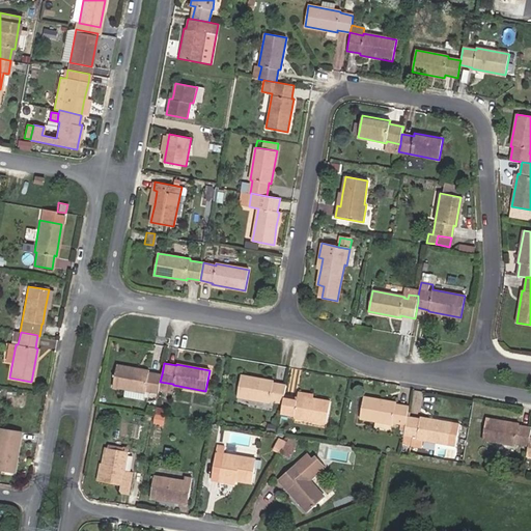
[(145,392),(145,390),(158,392),(159,390),(160,382),(162,374),(148,372),(149,370),(116,364),(112,386),(127,389),(126,395),(144,398),(145,392)]
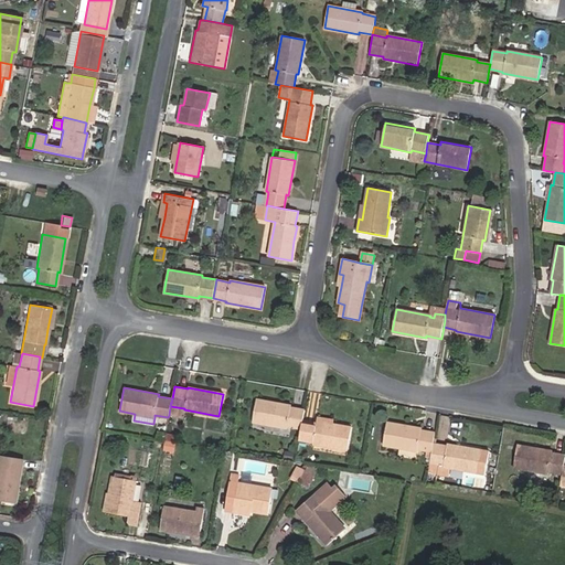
[(300,428),(302,419),(304,409),(290,407),(290,405),(256,400),(252,422),(287,428),(287,426),(300,428)]
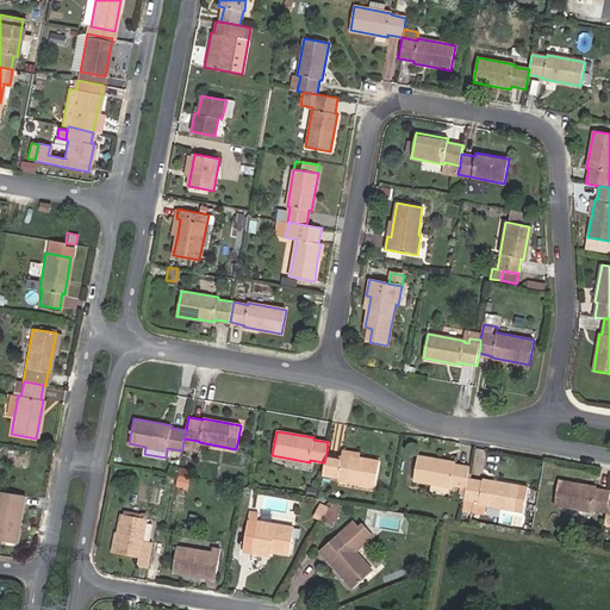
[(182,448),(198,452),(199,442),(199,441),(184,439),(182,448)]
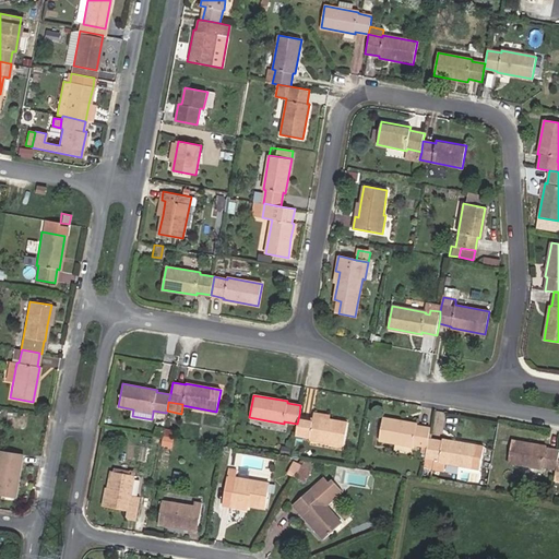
[(313,416),(312,418),(299,415),(297,424),(296,435),(310,437),(309,439),(344,445),(347,421),(329,419),(313,416)]
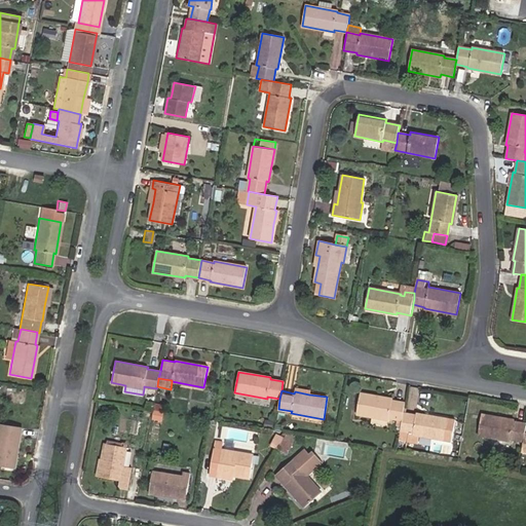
[(389,420),(389,418),(402,420),(404,413),(405,403),(391,400),(392,399),(361,393),(357,414),(389,420)]
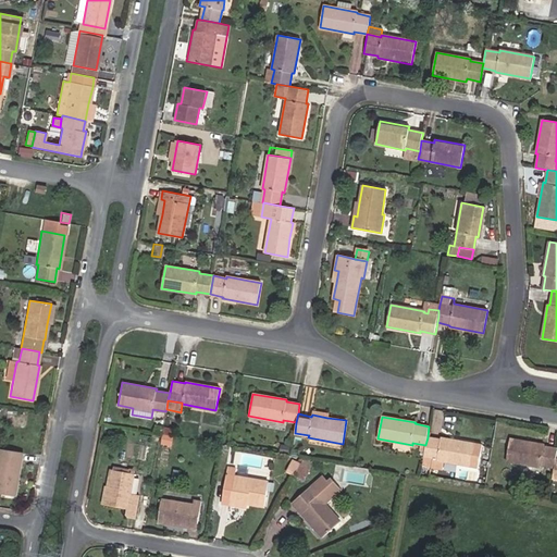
[(428,437),(425,445),(423,463),(432,465),(434,457),(437,458),(437,459),(442,460),(448,461),(450,462),(454,462),(457,462),(460,463),(463,463),(466,465),(471,465),(474,443),(441,437),(441,440),(428,437)]
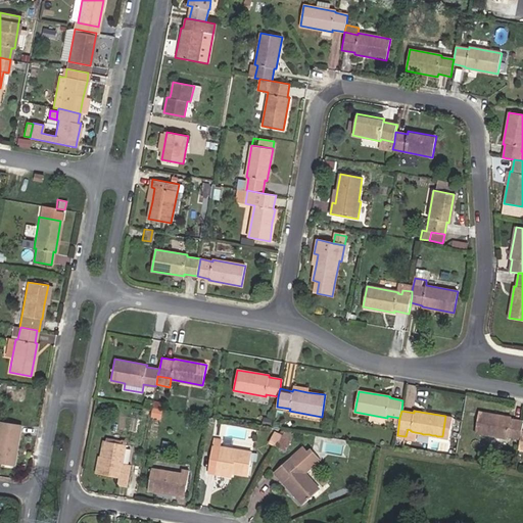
[(507,438),(508,436),(520,439),(521,431),(522,421),(511,419),(511,417),(478,412),(475,432),(507,438)]
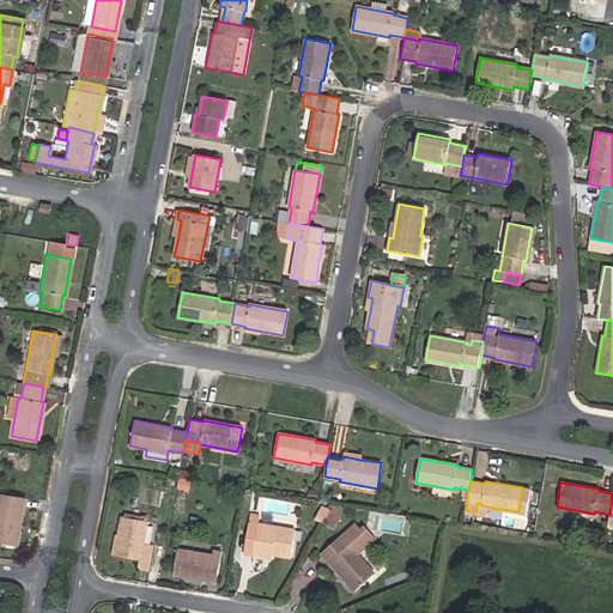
[(0,493),(0,542),(16,546),(23,498),(0,493)]
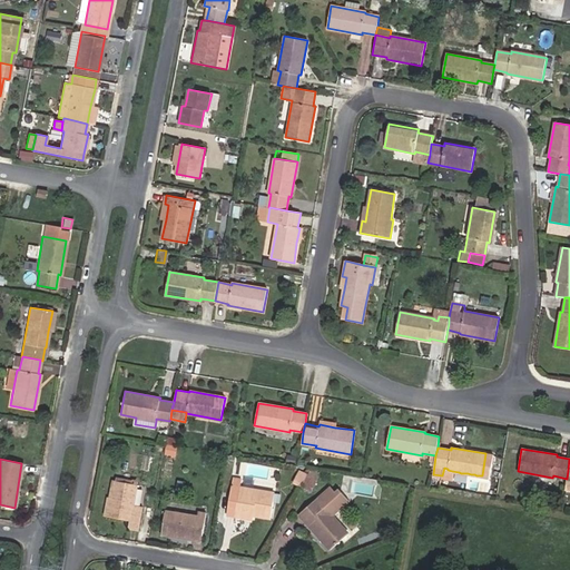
[(452,471),(448,470),(448,469),(444,468),(442,475),(452,477),(452,471)]
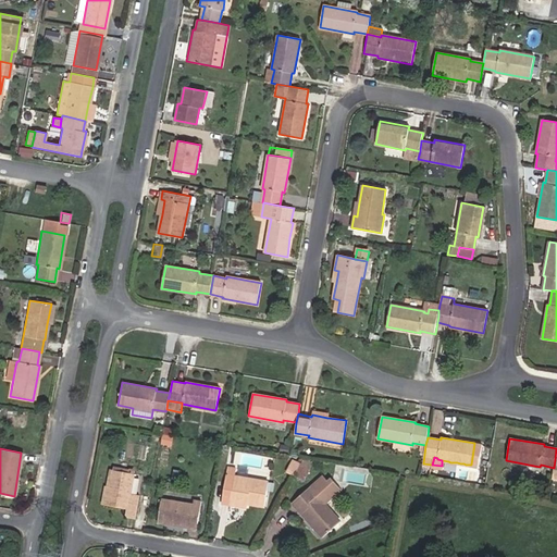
[(293,465),(288,470),(295,474),(299,468),(293,465)]
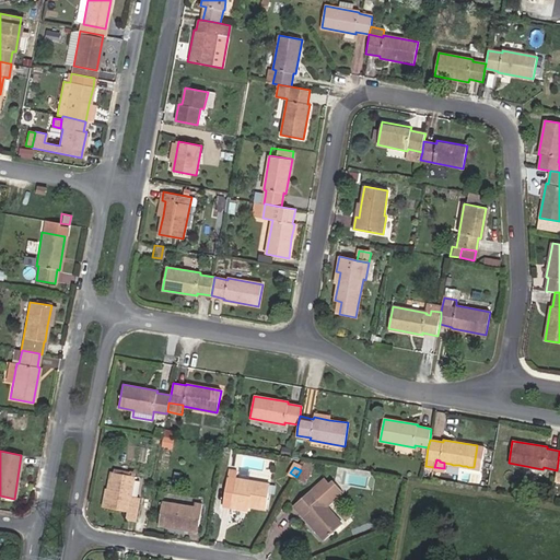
[(238,470),(230,468),(229,476),(237,478),(238,470)]
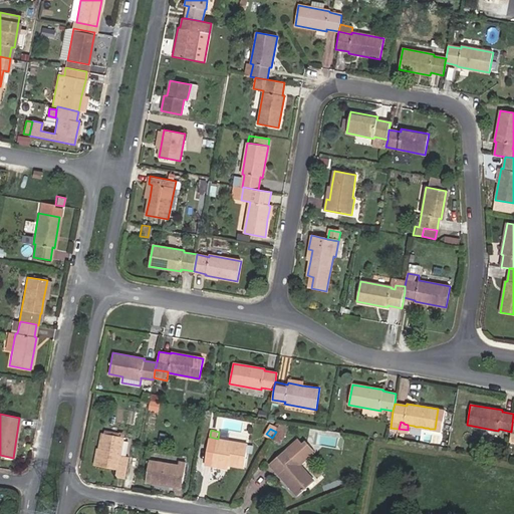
[(104,432),(101,448),(98,465),(118,469),(117,476),(124,478),(129,456),(121,454),(124,436),(104,432)]
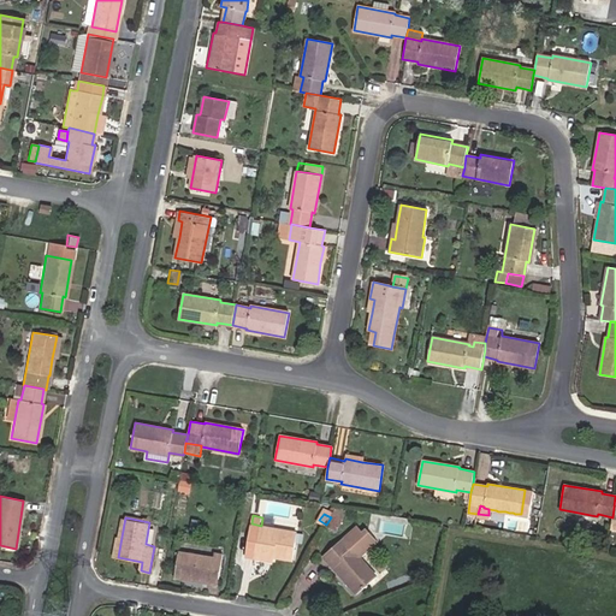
[(336,529),(339,522),(331,517),(326,525),(336,529)]
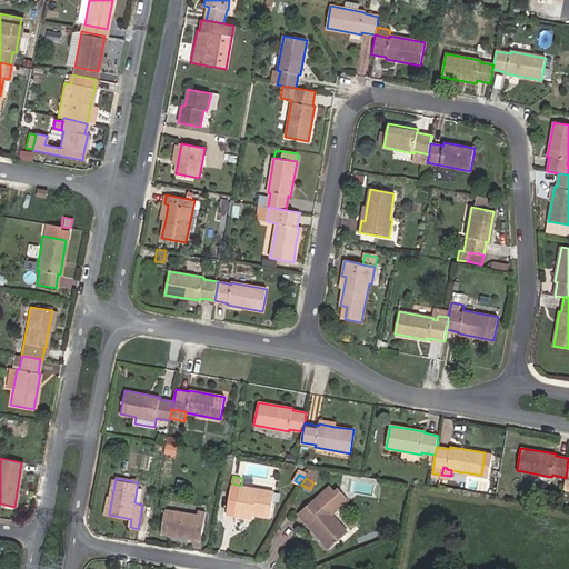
[(241,486),(232,483),(228,508),(253,512),(271,516),(276,491),(241,486)]
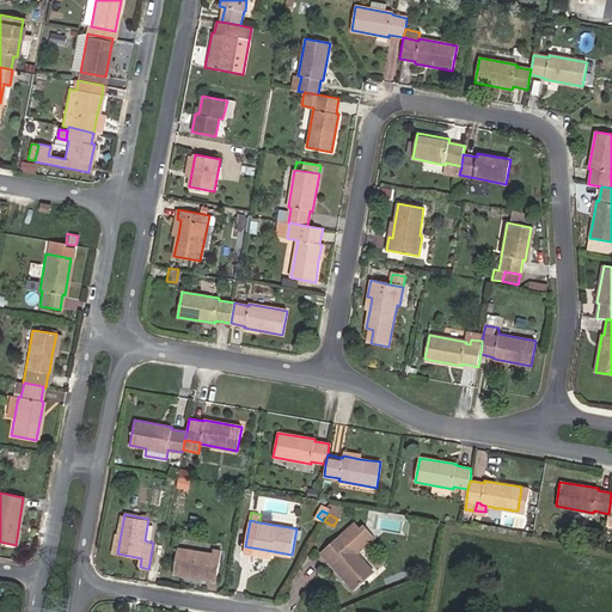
[(374,571),(356,552),(367,544),(365,540),(371,534),(363,526),(360,528),(354,522),(322,551),(355,588),(374,571)]
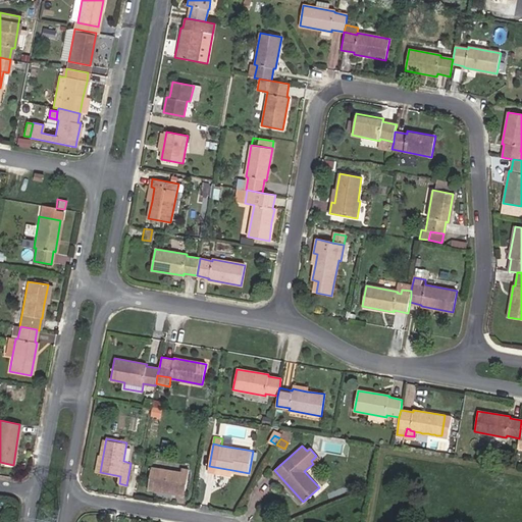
[(132,462),(134,449),(126,448),(124,461),(132,462)]
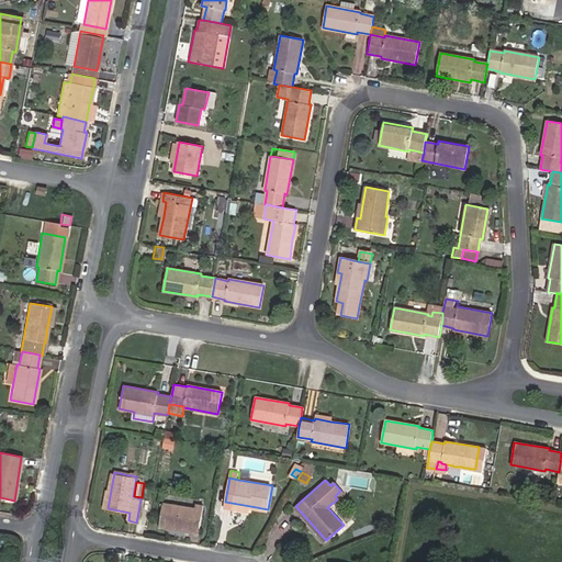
[(164,503),(159,526),(192,531),(193,526),(200,528),(204,505),(195,504),(194,507),(164,503)]
